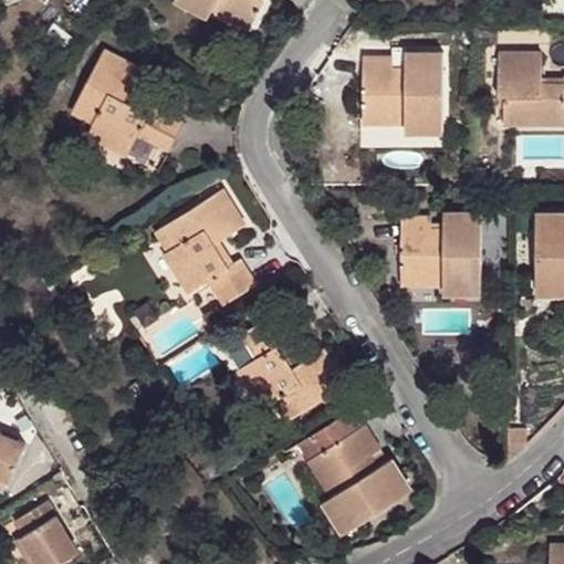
[(210,9),(192,0),(174,0),(207,17),(210,9)]
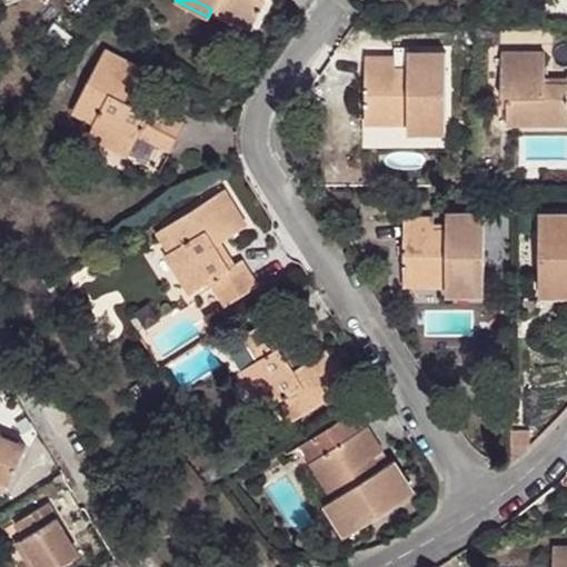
[(194,0),(211,9),(250,29),(265,0),(194,0)]
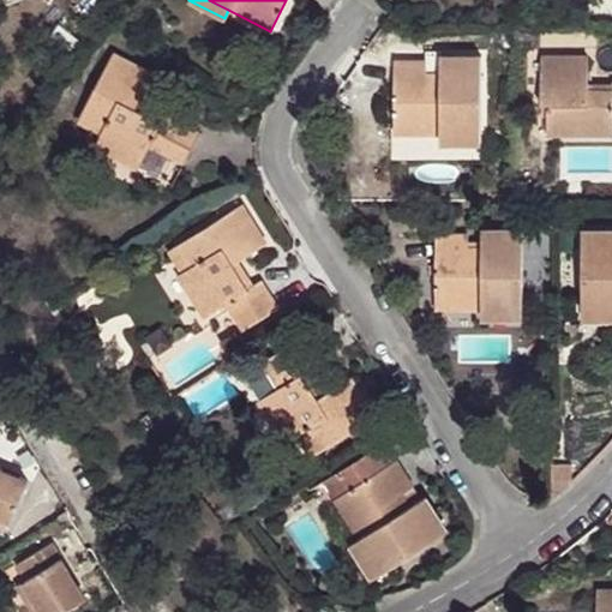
[(393,46),(393,64),(425,64),(424,88),(438,88),(438,58),(438,46),(393,46)]
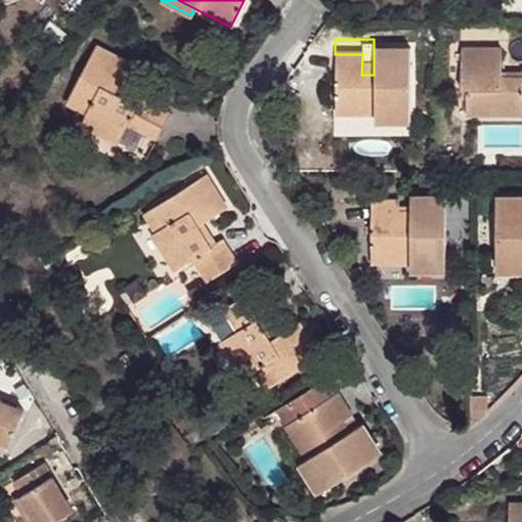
[(115,94),(117,89),(129,66),(95,48),(66,103),(85,114),(79,125),(117,145),(127,125),(156,140),(169,117),(139,100),(136,105),(115,94)]
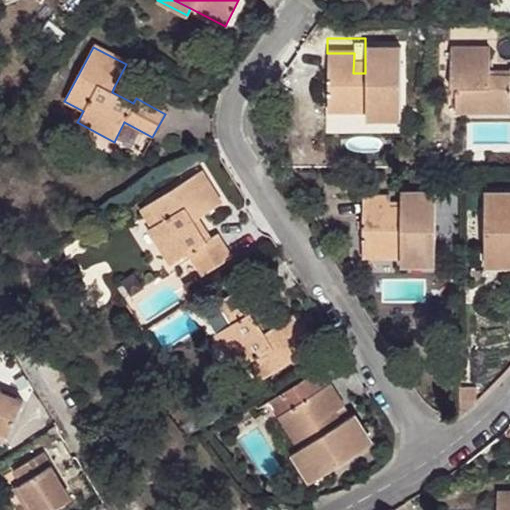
[(354,53),(327,53),(327,114),(365,114),(399,114),(399,48),(365,48),(365,73),(353,73),(354,53)]
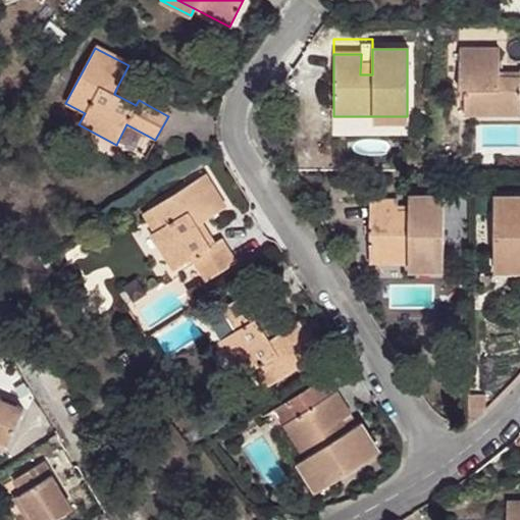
[(459,49),(459,101),(460,101),(464,101),(464,110),(464,115),(515,115),(515,100),(519,100),(519,99),(519,72),(518,72),(518,73),(518,79),(499,79),(499,73),(499,49),(459,49)]
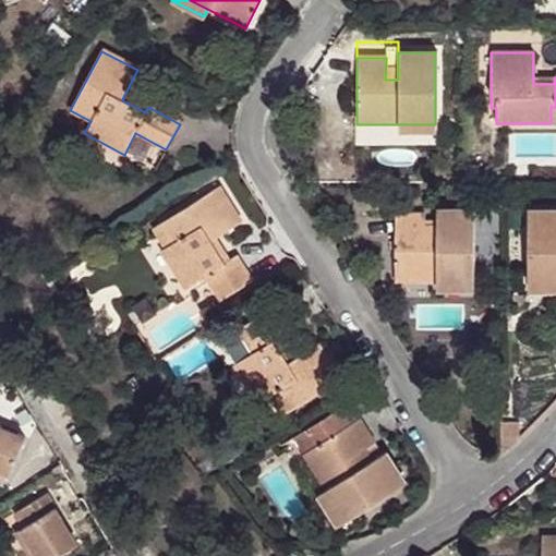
[(148,107),(124,95),(122,100),(145,112),(148,107)]
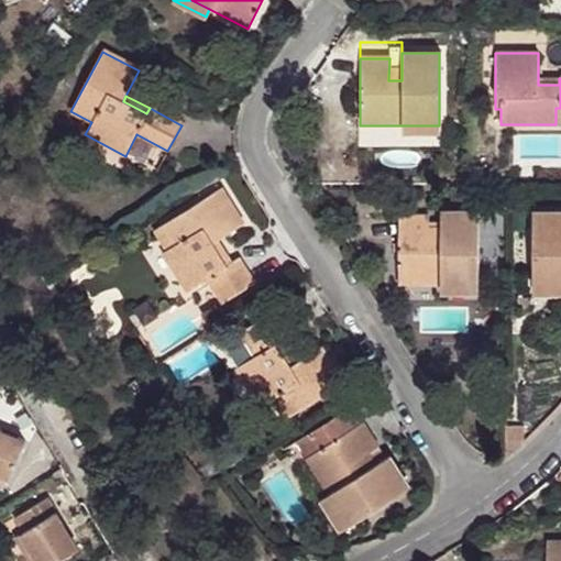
[(439,125),(402,125),(402,135),(439,135),(439,125)]
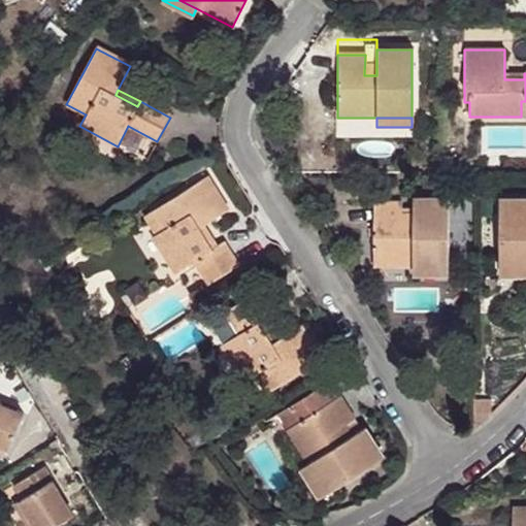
[(178,176),(183,183),(204,169),(201,163),(178,176)]
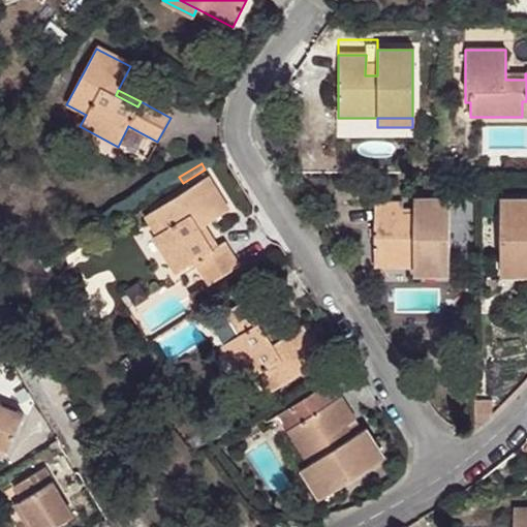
[(155,237),(151,239),(175,275),(193,264),(207,286),(237,268),(222,244),(217,247),(212,251),(199,230),(204,227),(227,212),(206,179),(154,211),(165,230),(155,237)]
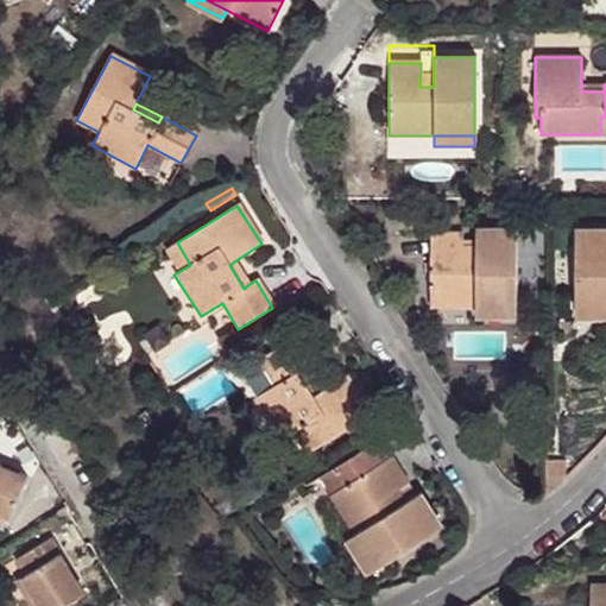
[(462,235),(430,235),(430,266),(423,266),(423,277),(430,277),(430,308),(475,308),(516,308),(516,229),(475,229),(475,242),(475,246),(462,246),(462,242),(462,235)]
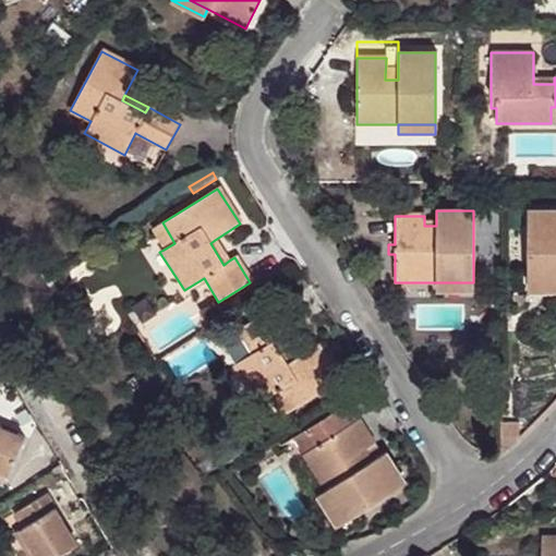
[(555,210),(528,212),(529,290),(555,289),(555,210)]
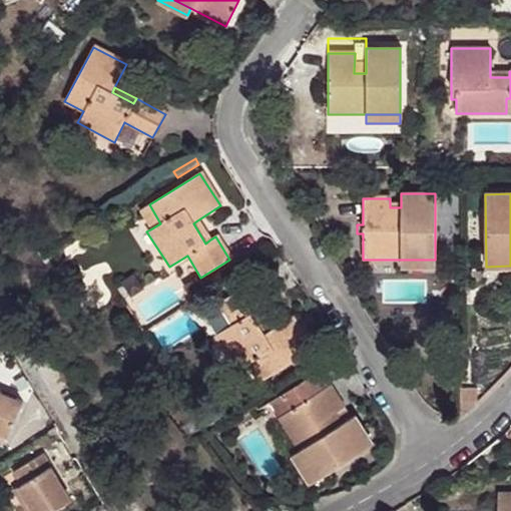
[(138,211),(150,229),(160,223),(149,204),(138,211)]
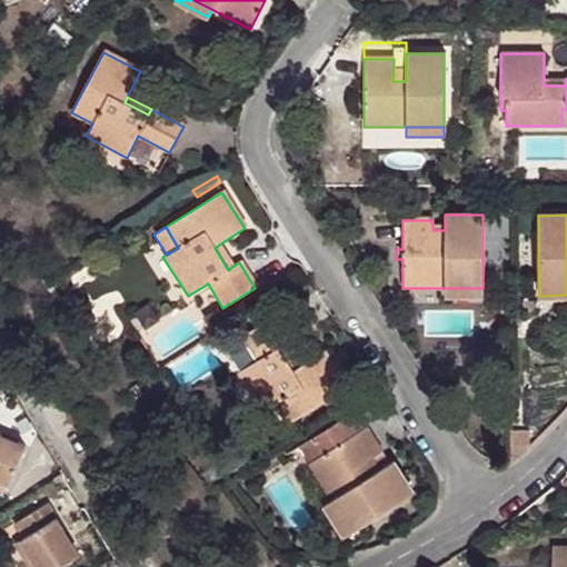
[(219,245),(215,248),(228,270),(234,266),(219,245)]
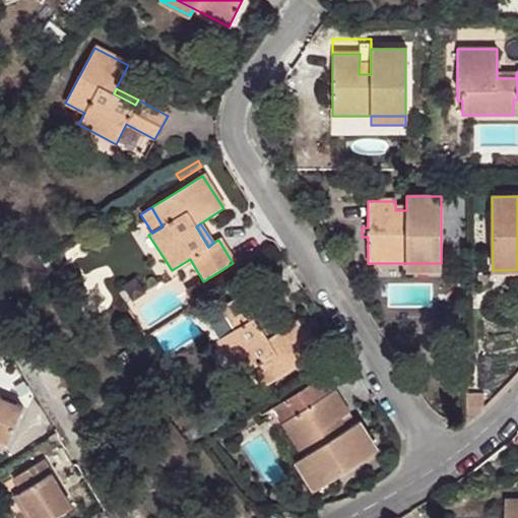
[(355,266),(348,269),(355,284),(363,281),(355,266)]
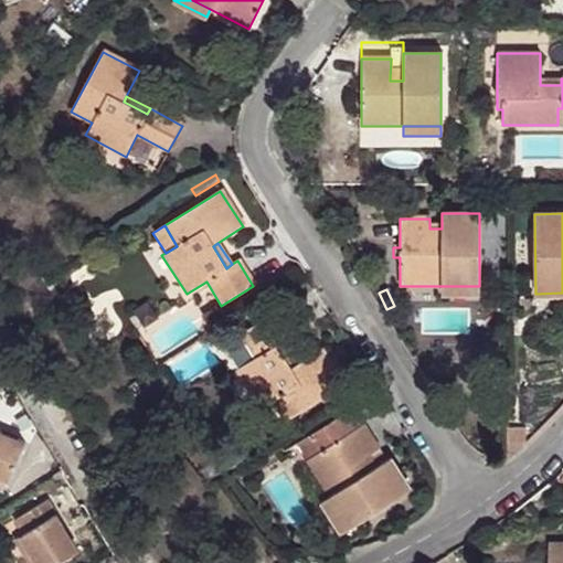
[(533,300),(518,300),(518,309),(533,308),(533,300)]
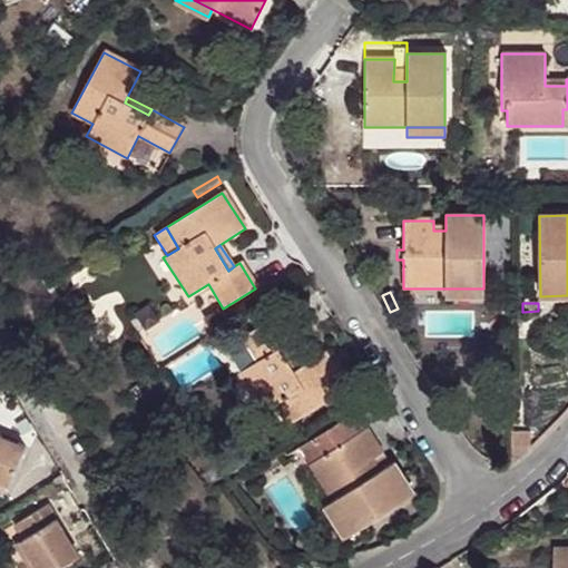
[(218,310),(203,319),(213,334),(227,325),(218,310)]
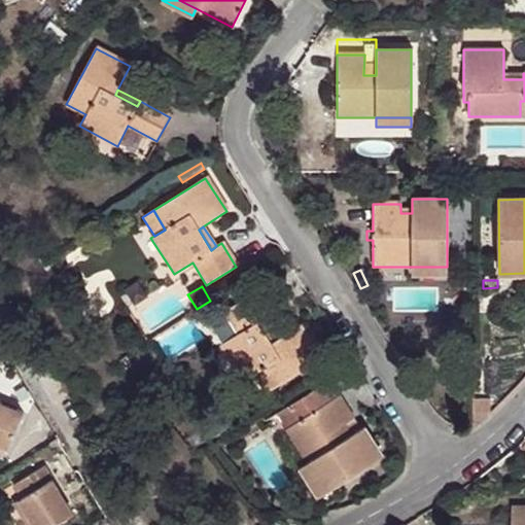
[(254,292),(224,311),(239,334),(219,345),(242,382),(253,375),(266,394),(320,359),(300,326),(276,341),(272,344),(258,322),(263,320),(269,316),(254,292)]
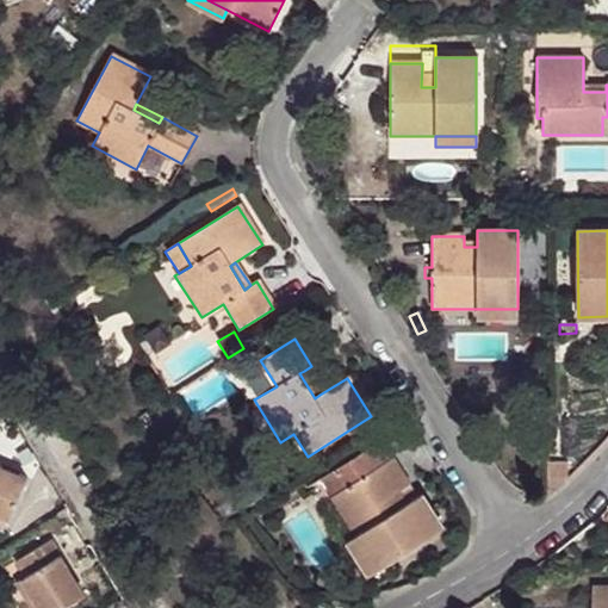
[(239,374),(254,399),(277,386),(260,360),(239,374)]
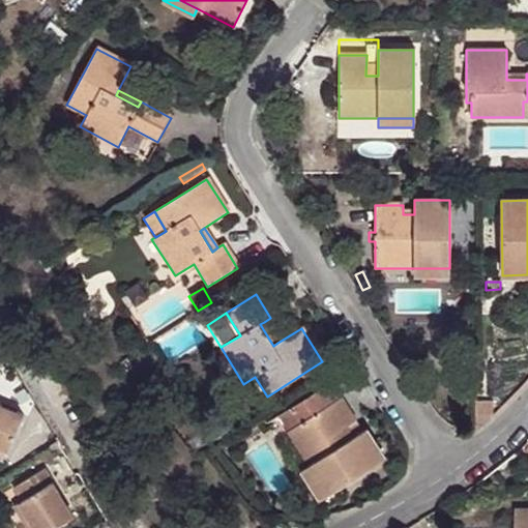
[(264,322),(260,324),(273,346),(277,343),(264,322)]
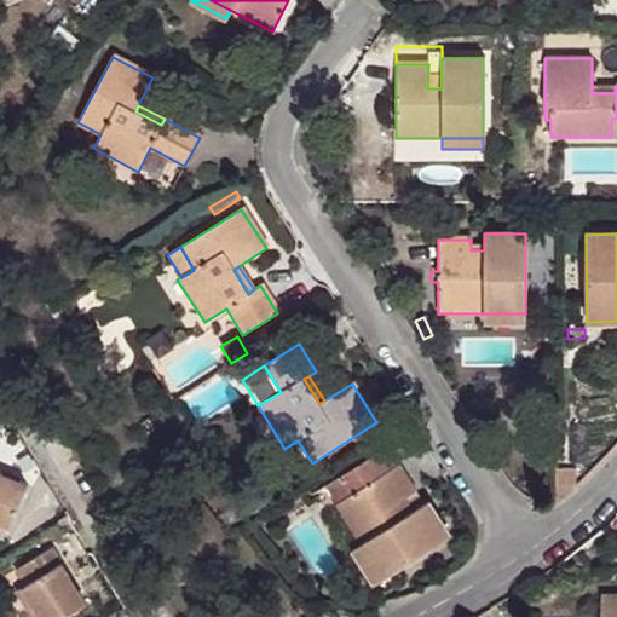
[(324,486),(335,505),(398,466),(387,448),(324,486)]
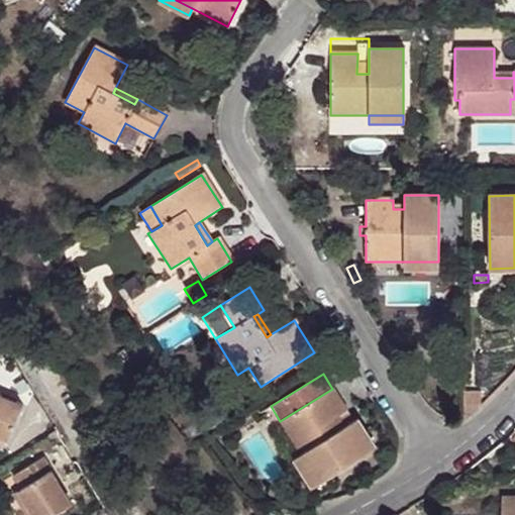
[(345,411),(332,389),(280,421),(300,455),(317,484),(374,449),(355,420),(352,422),(344,427),(338,416),(345,411)]
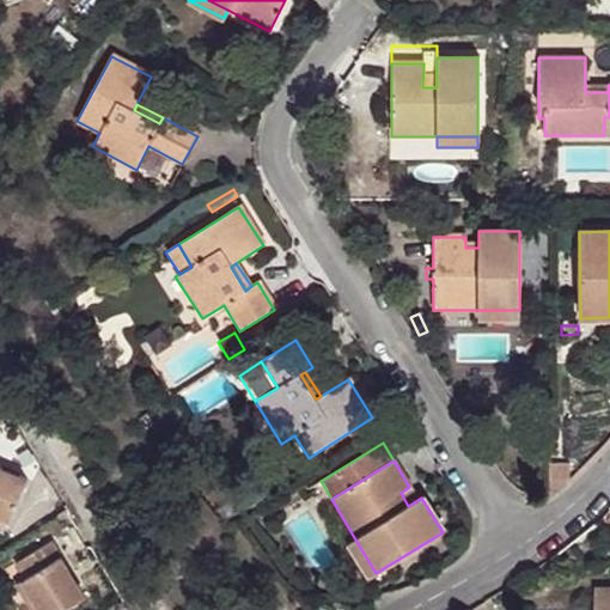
[(13,469),(0,462),(0,518),(18,528),(41,482),(30,477),(28,482),(11,475),(13,469)]
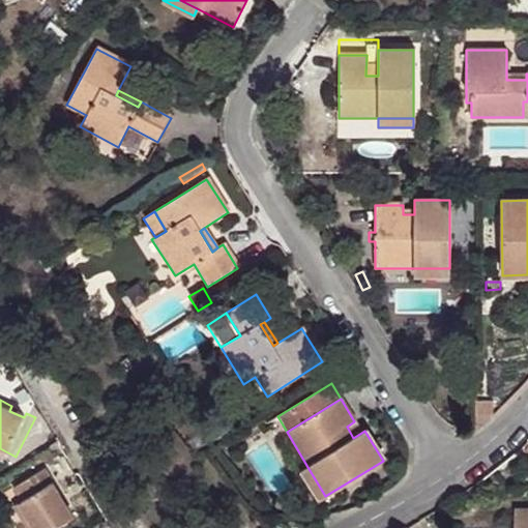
[(491,402),(475,402),(475,428),(482,424),(491,416),(491,402)]
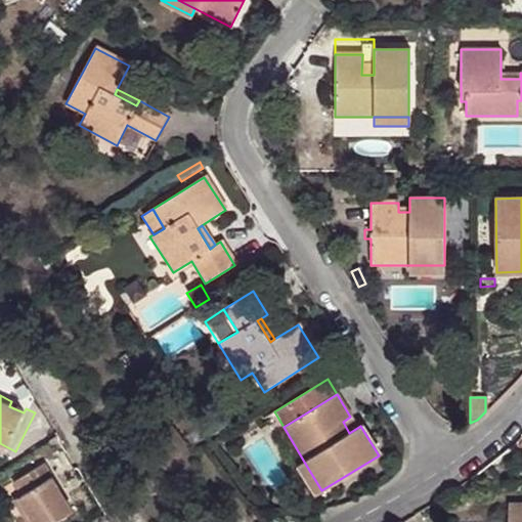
[(11,401),(9,406),(24,412),(26,408),(11,401)]
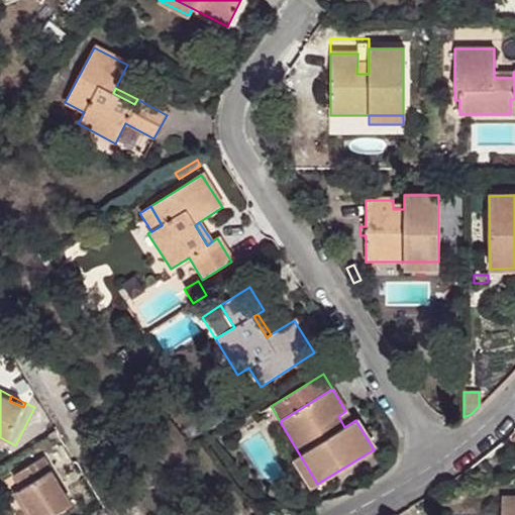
[(213,409),(200,416),(208,429),(221,422),(213,409)]
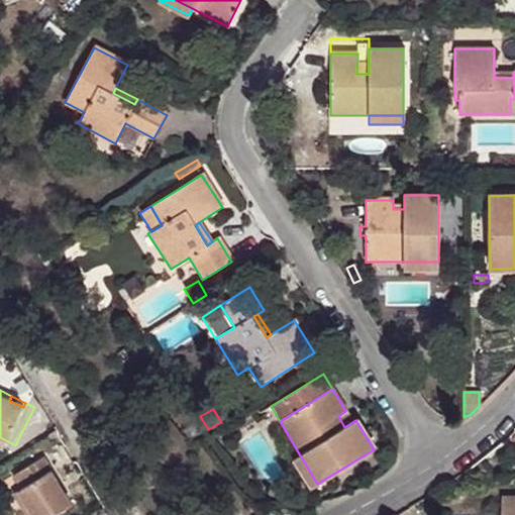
[(352,422),(345,411),(338,416),(344,427),(352,422)]
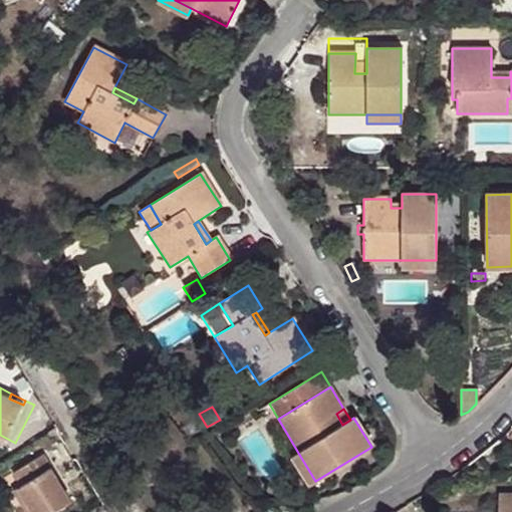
[(315,481),(298,453),(292,456),(309,484),(315,481)]
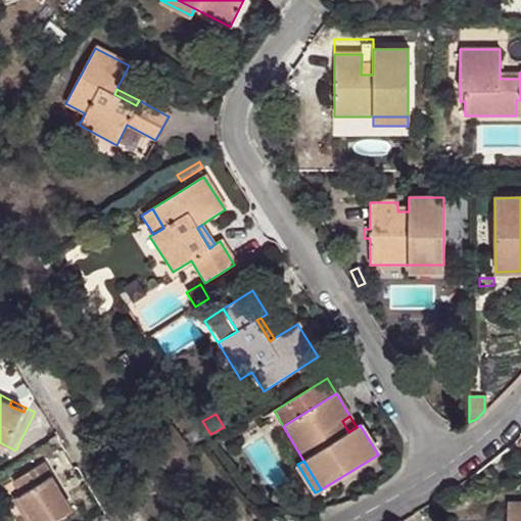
[(65,489),(50,465),(22,481),(29,492),(25,494),(34,509),(30,512),(35,520),(63,520),(79,512),(74,504),(68,506),(61,492),(65,489)]
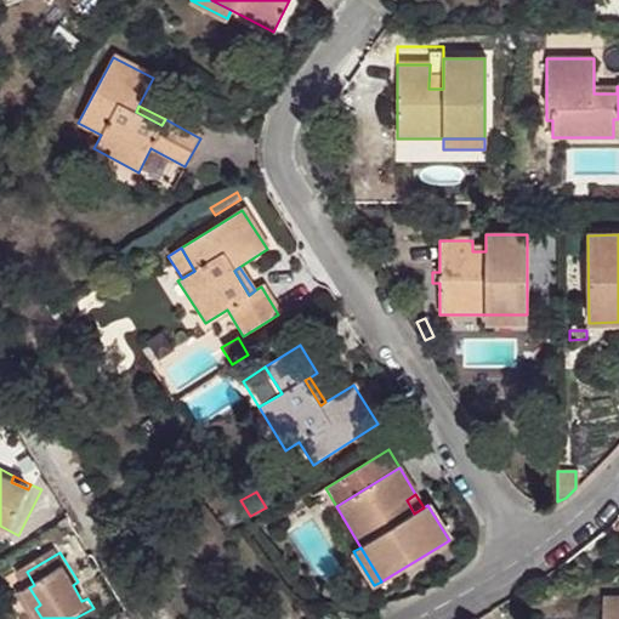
[(78,581),(73,585),(81,601),(87,598),(78,581)]
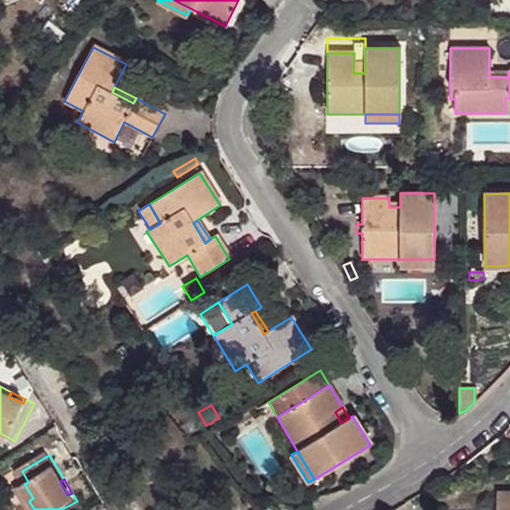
[(24,484),(20,487),(29,501),(33,498),(24,484)]
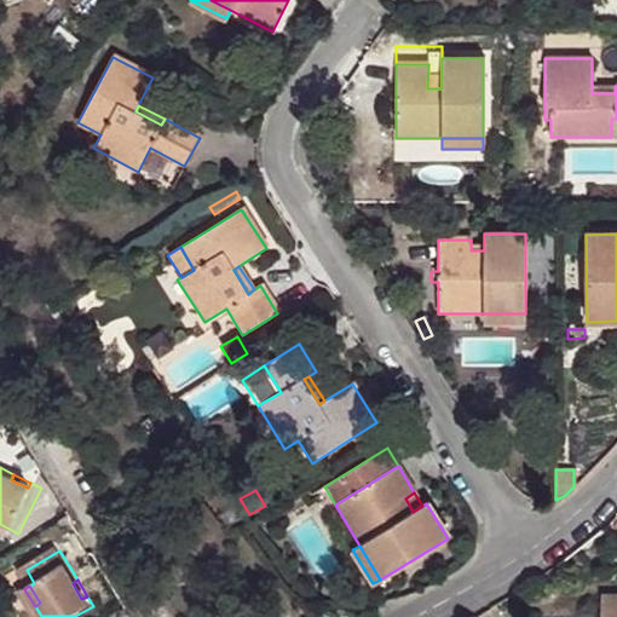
[(616,616),(616,598),(600,598),(599,616),(616,616)]
